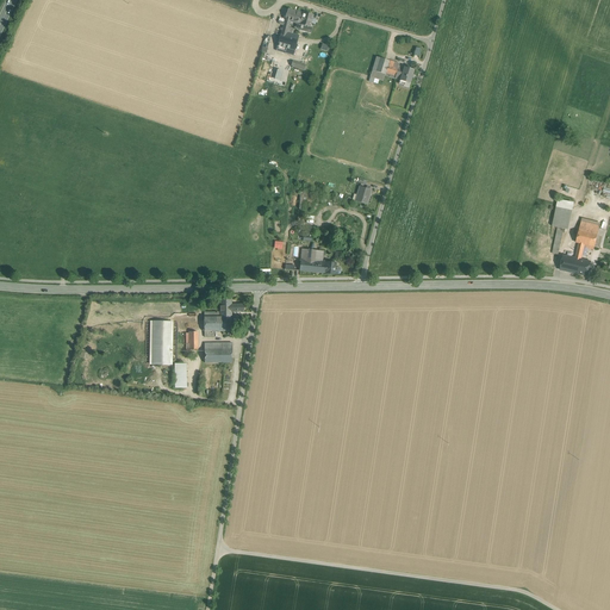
[(285,20),(291,22),(298,24),(300,25),(304,13),(288,8),(285,20)]
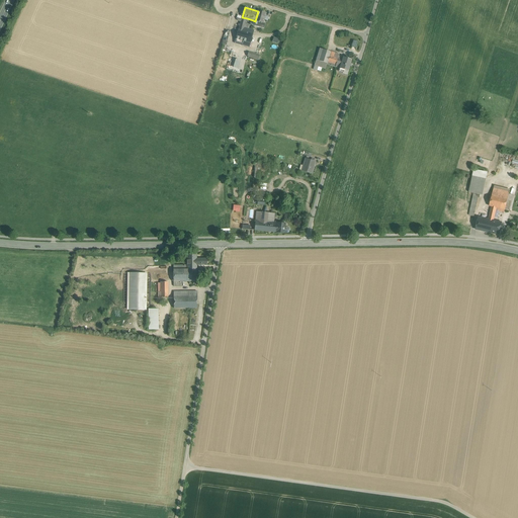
[(266,13),(258,11),(255,21),(263,23),(266,13)]
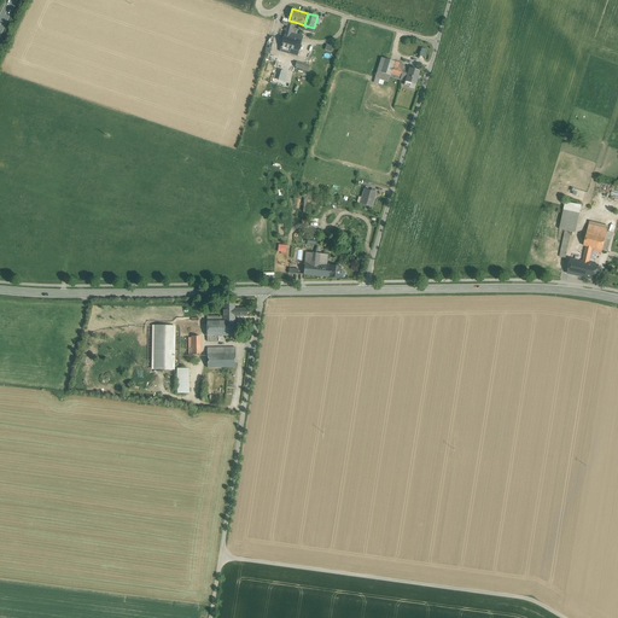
[(295,22),(289,21),(284,36),(302,41),(303,36),(296,34),(291,33),(292,29),(295,22)]
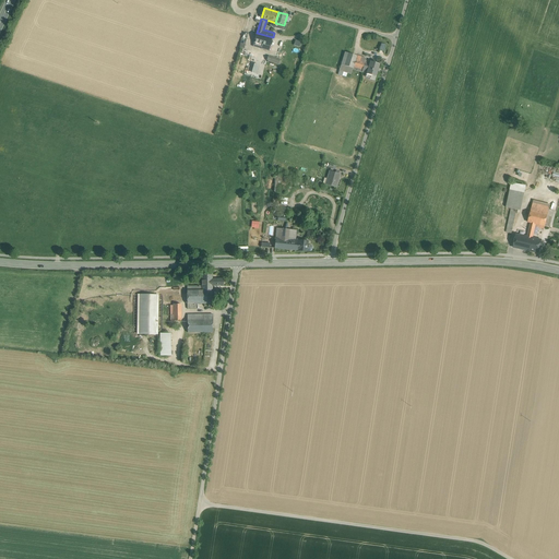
[(273,37),(257,33),(254,43),(266,46),(270,47),(273,37)]
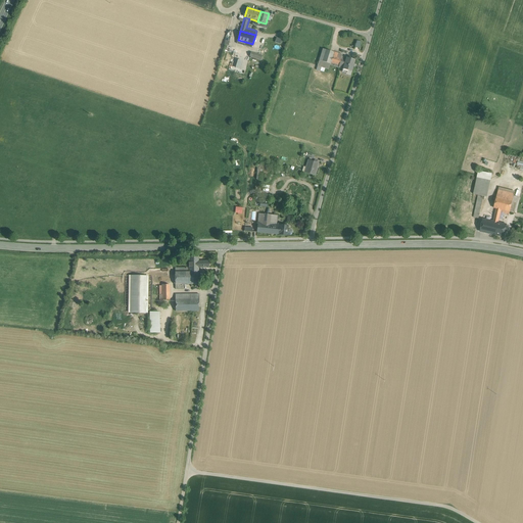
[(334,52),(323,49),(319,60),(330,64),(332,57),(334,52)]
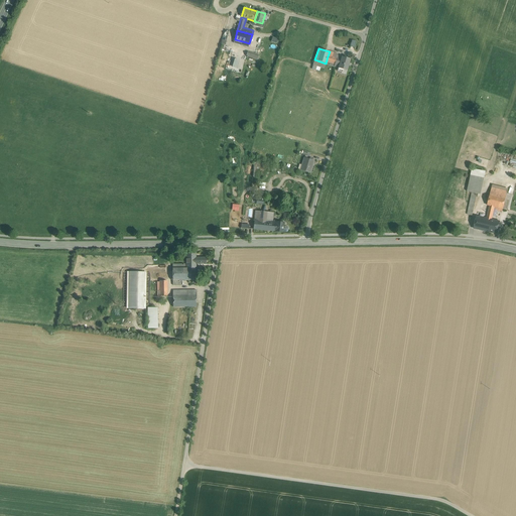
[(337,58),(328,56),(326,63),(339,68),(340,62),(336,61),(337,58)]
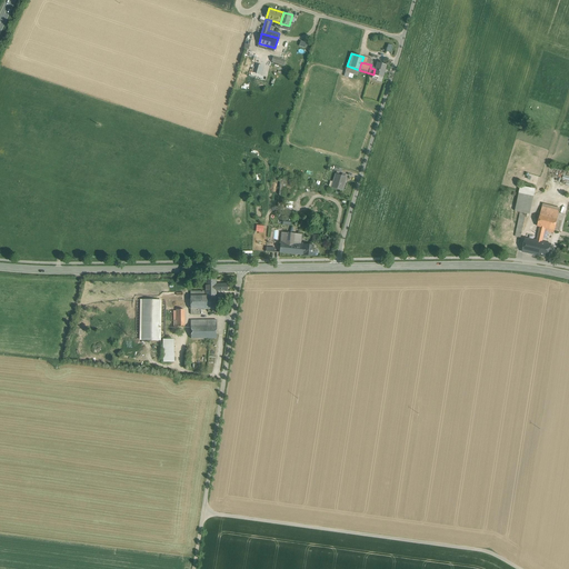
[(387,66),(377,62),(375,69),(373,75),(373,76),(382,78),(387,66)]
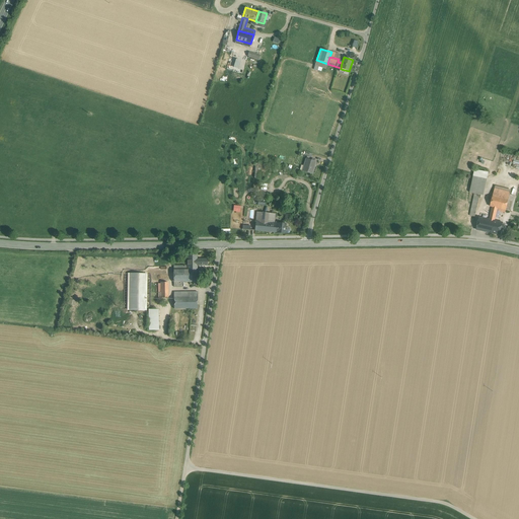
[(315,162),(306,159),(303,171),(312,174),(315,162)]
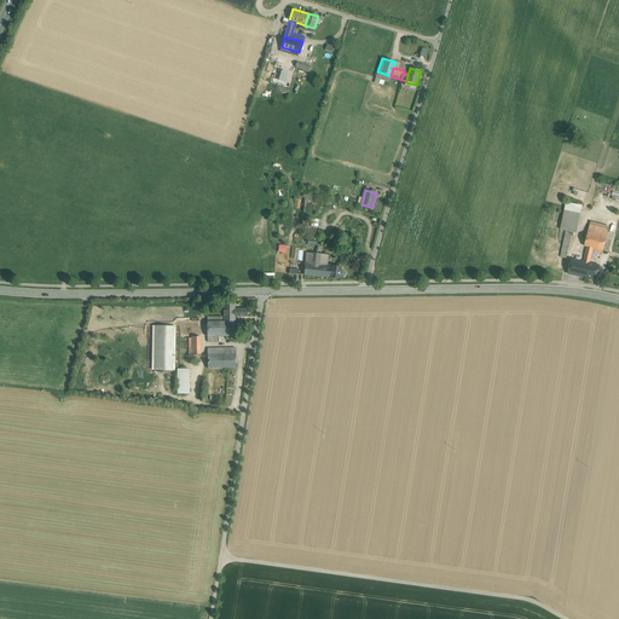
[(319,197),(310,196),(308,195),(306,195),(305,196),(304,212),(305,213),(307,214),(308,213),(317,213),(318,209),(319,201),(319,197)]
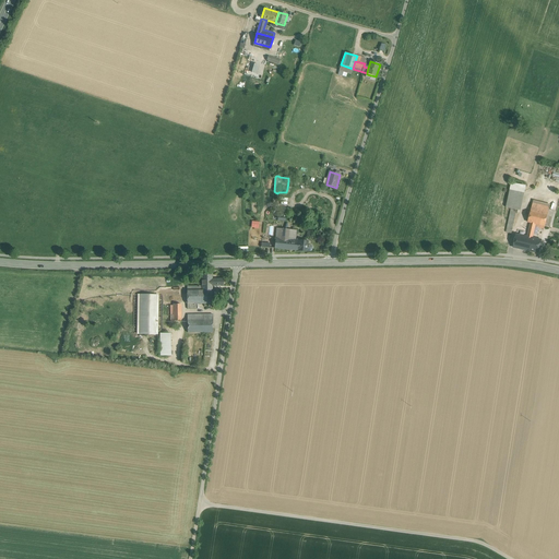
[(510,187),(506,207),(511,209),(518,210),(521,211),(525,190),(510,187)]
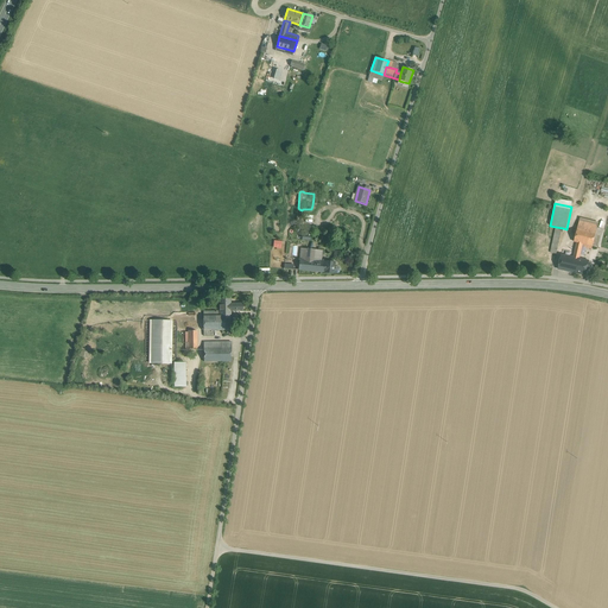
[(603,229),(578,223),(574,241),(583,244),(597,248),(603,229)]
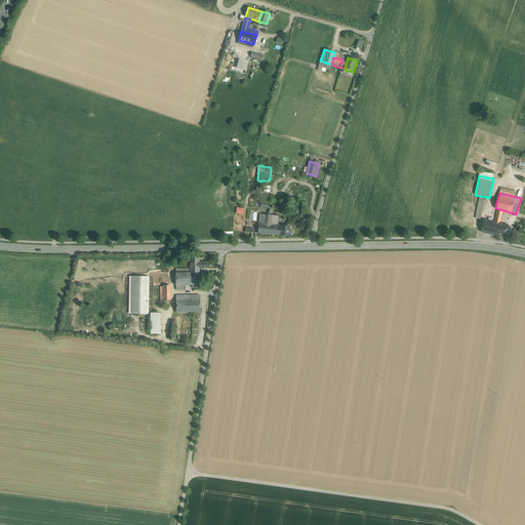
[(486,197),(480,196),(475,217),(481,218),(486,197)]
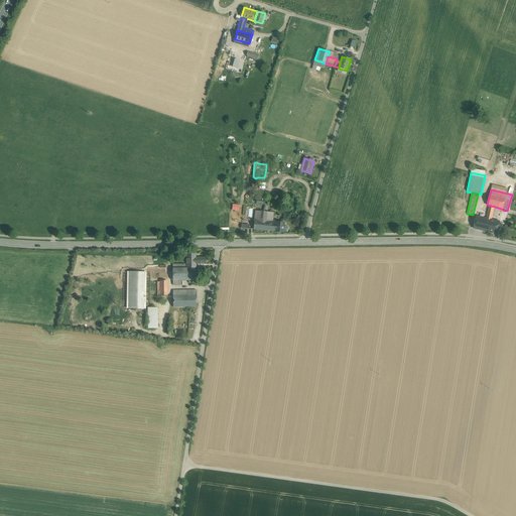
[(265,196),(257,196),(256,204),(264,205),(265,196)]
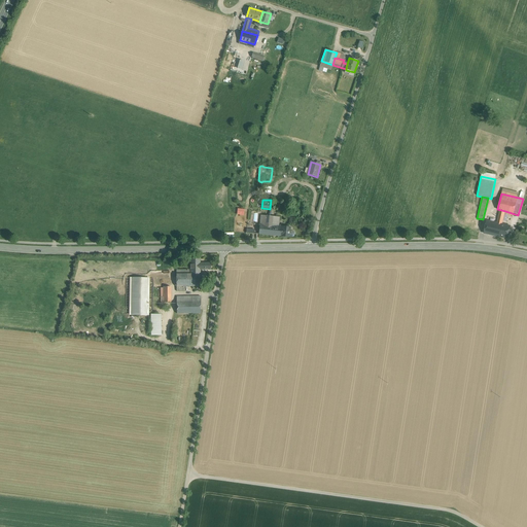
[(268,235),(271,216),(260,215),(258,234),(268,235)]
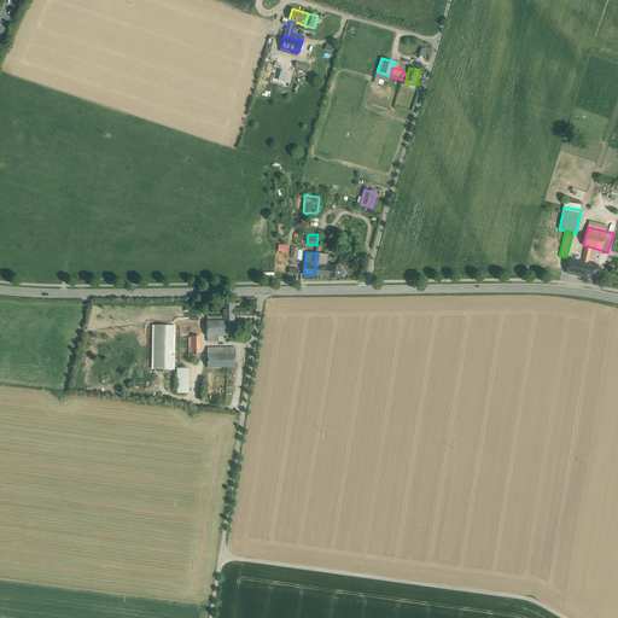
[(318,254),(314,275),(326,277),(327,266),(328,255),(318,254)]
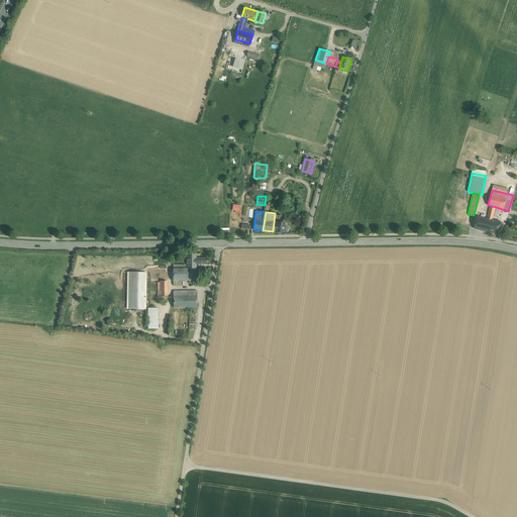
[(488,219),(478,217),(475,228),(490,231),(492,220),(488,219)]
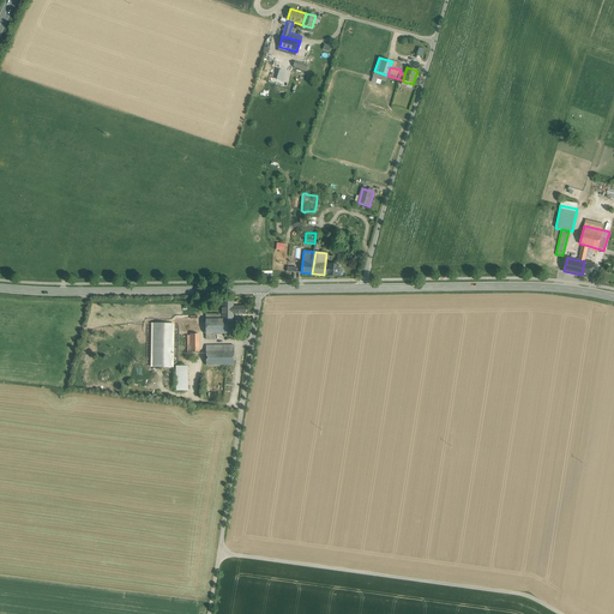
[(585,262),(584,262),(582,275),(591,277),(594,264),(585,262)]
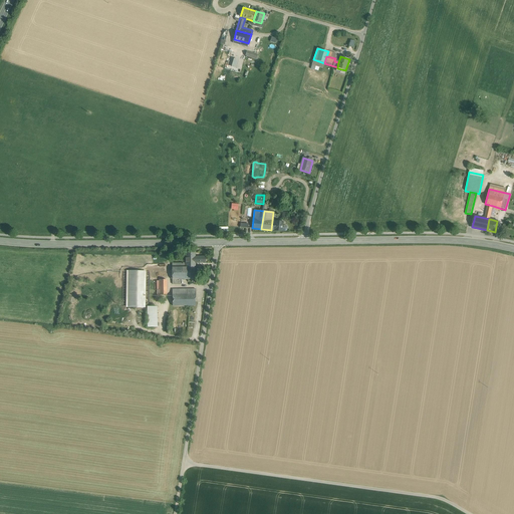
[(283,221),(275,221),(272,221),(271,230),(274,231),(282,232),(282,231),(286,231),(287,230),(287,227),(286,226),(282,225),(283,221)]
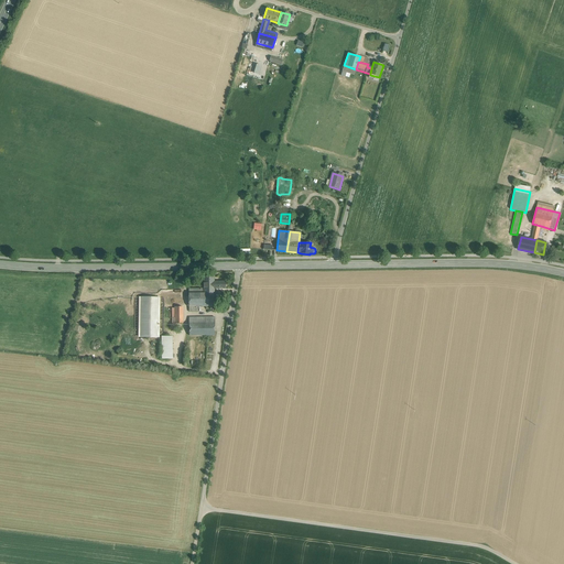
[(214,274),(204,275),(204,286),(204,289),(204,292),(214,292),(214,289),(214,281),(214,274)]
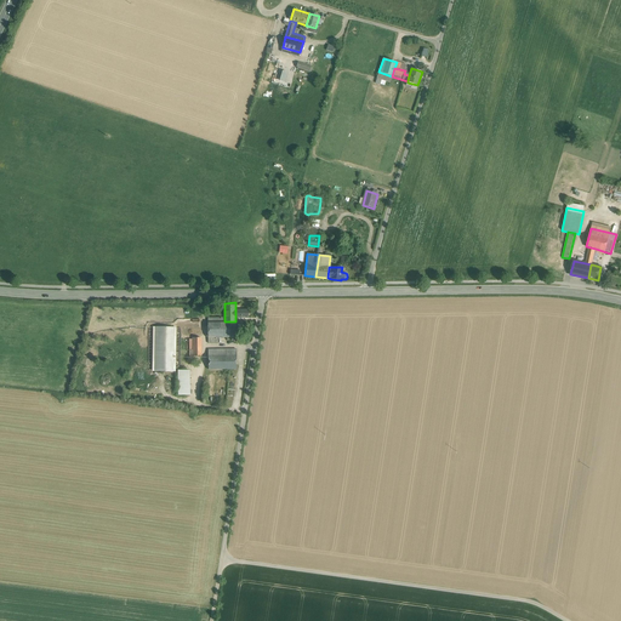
[(235,322),(224,322),(224,318),(208,318),(209,343),(218,343),(218,337),(227,337),(229,337),(232,337),(237,337),(235,322)]
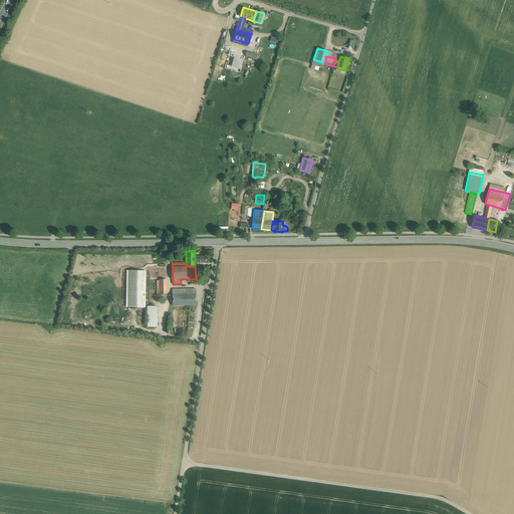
[(144,272),(130,271),(129,306),(143,307),(144,272)]
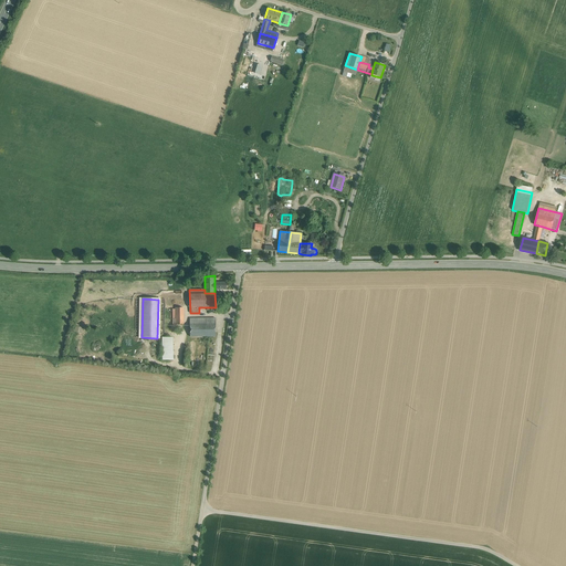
[(208,318),(203,318),(190,318),(190,337),(216,336),(216,318),(208,318)]
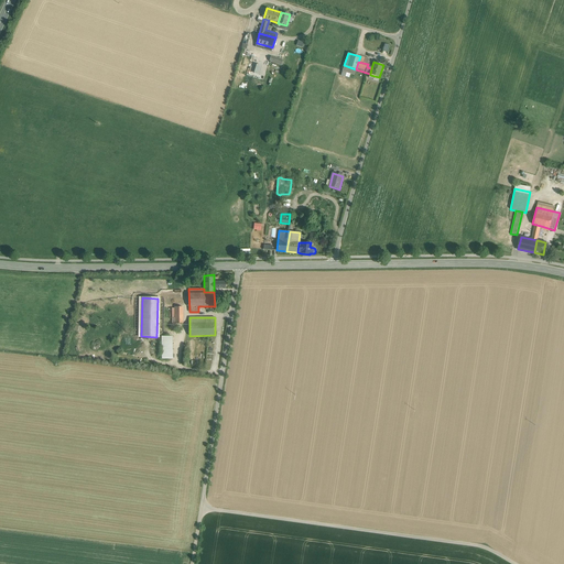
All buildings are outlined.
